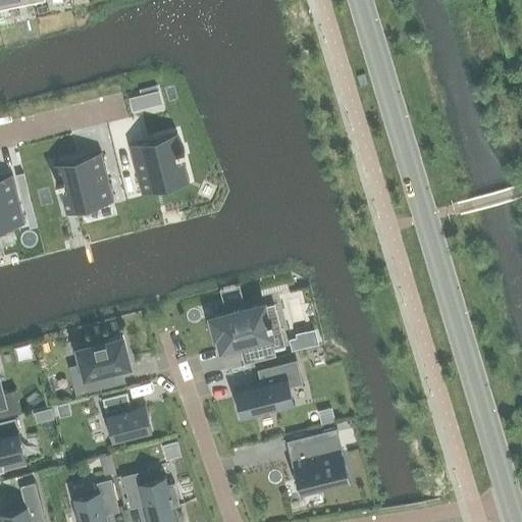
[(0,0),(0,9),(33,3),(31,0),(0,0)]
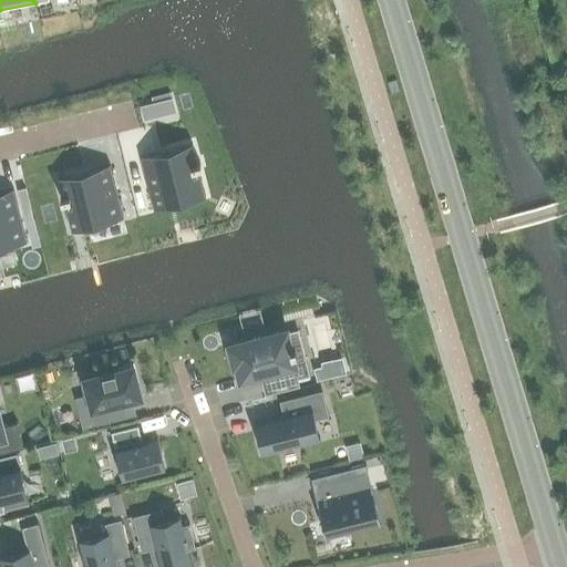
[(157,102),(142,106),(145,121),(162,116),(157,102)]
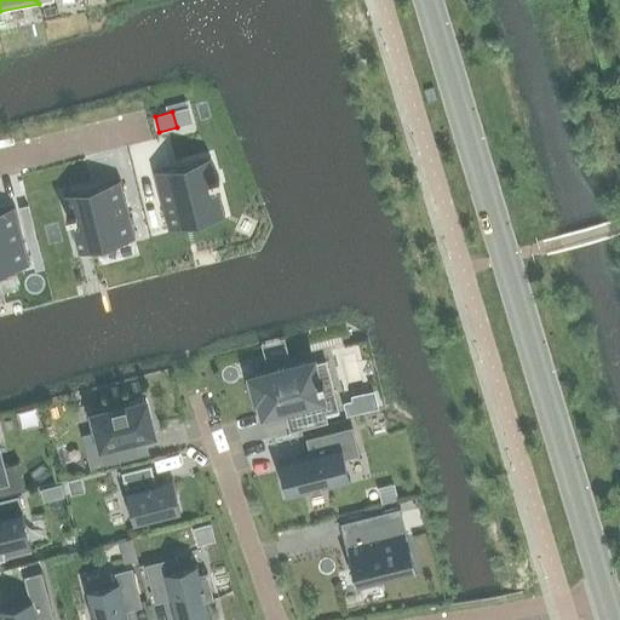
[(211,156),(154,171),(159,191),(165,217),(168,229),(225,216),(217,181),(219,181),(218,176),(216,177),(211,156)]
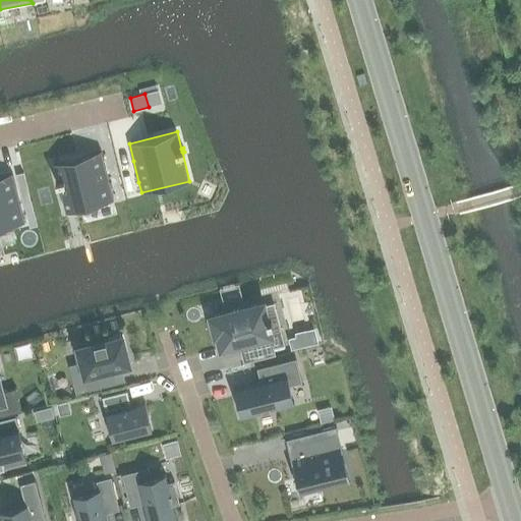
[(101,151),(53,163),(57,180),(55,180),(56,184),(58,183),(63,201),(77,198),(79,209),(114,199),(101,151)]
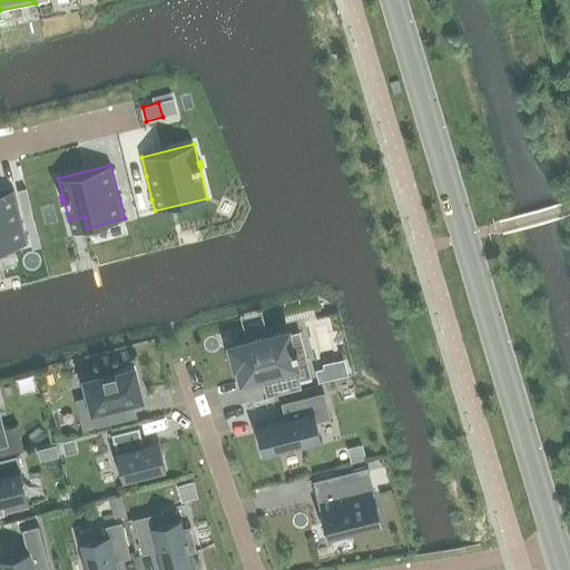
[(13,189),(0,193),(0,249),(27,244),(13,189)]
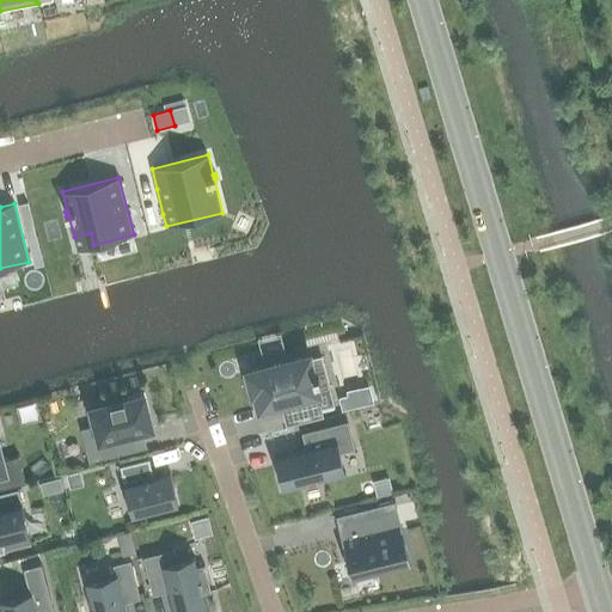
[(256,393),(259,409),(301,399),(305,414),(335,407),(330,390),(317,393),(314,383),(319,381),(318,375),(313,377),(308,357),(248,373),(252,395),(256,393)]
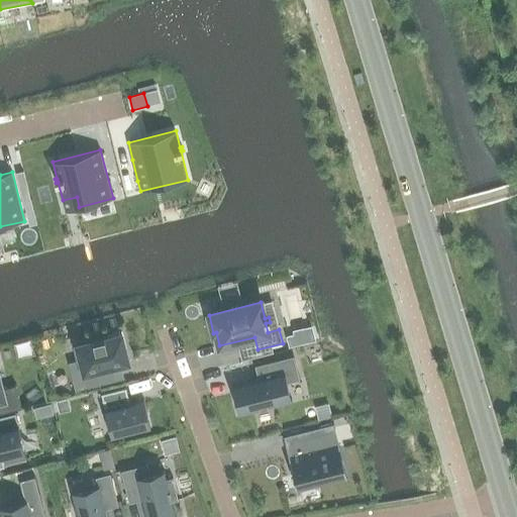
[(290,346),(305,342),(303,332),(287,336),(290,346)]
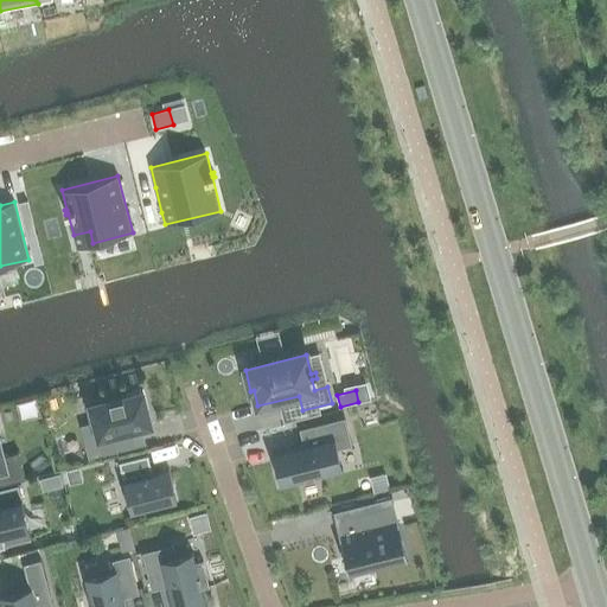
[(142,391),(89,406),(102,455),(135,447),(132,430),(151,426),(142,391)]
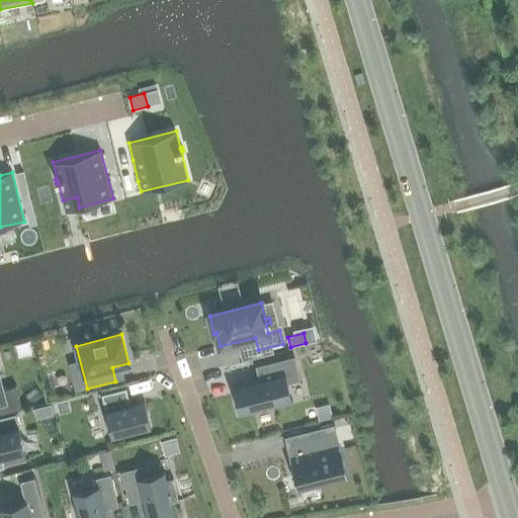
[(258,380),(232,386),(239,415),(292,401),(287,383),(299,380),(294,357),(255,367),(255,368),(260,367),(263,379),(258,380)]
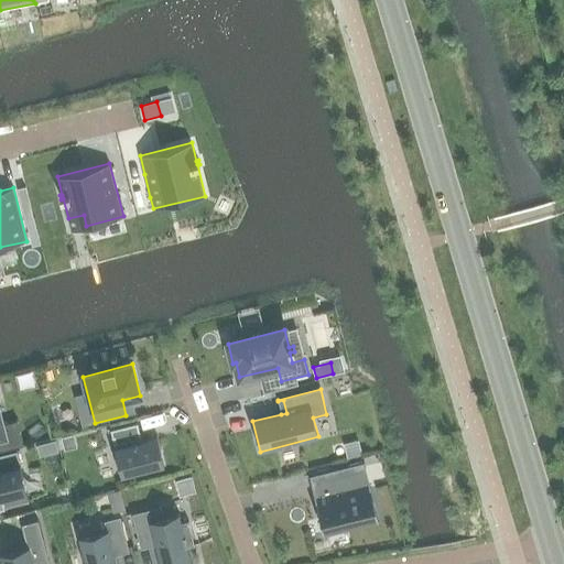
[(0,451),(23,446),(17,420),(15,420),(15,421),(1,424),(0,419),(0,451)]
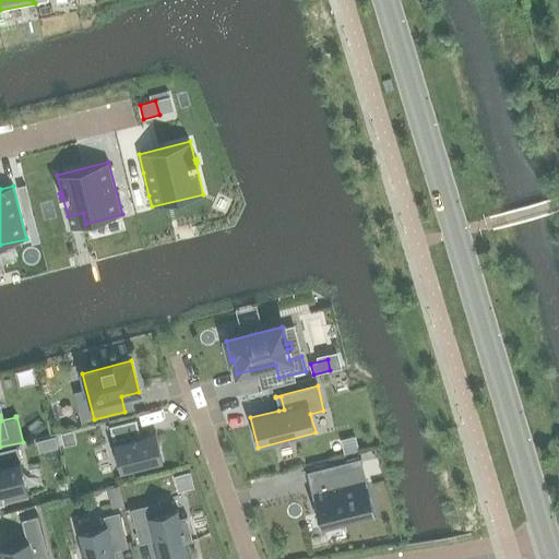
[(135,419),(109,427),(114,442),(113,442),(120,472),(163,461),(155,432),(140,436),(135,419)]
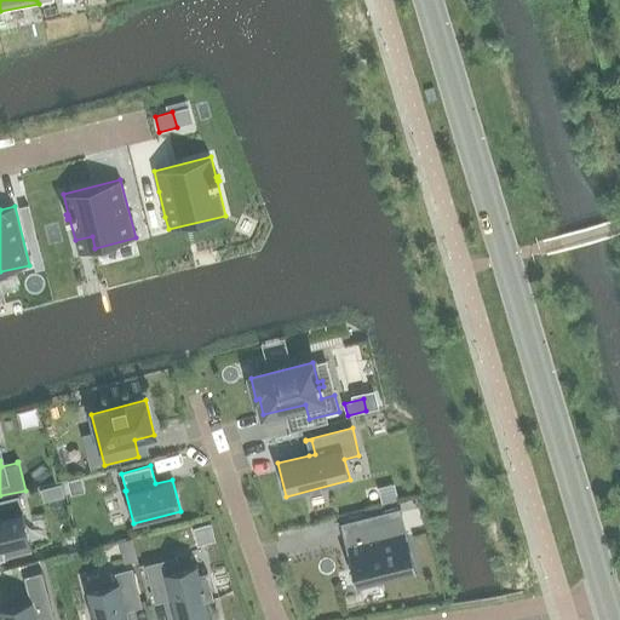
[(81,478),(68,482),(70,495),(84,492),(81,478)]
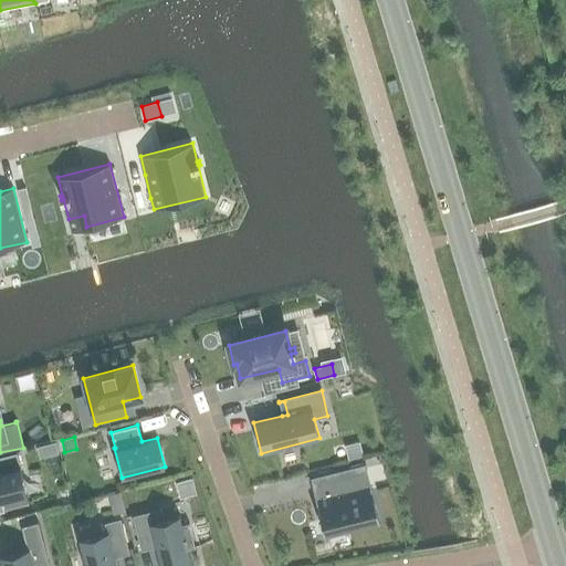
[(55,442),(38,447),(40,458),(59,453),(55,442)]
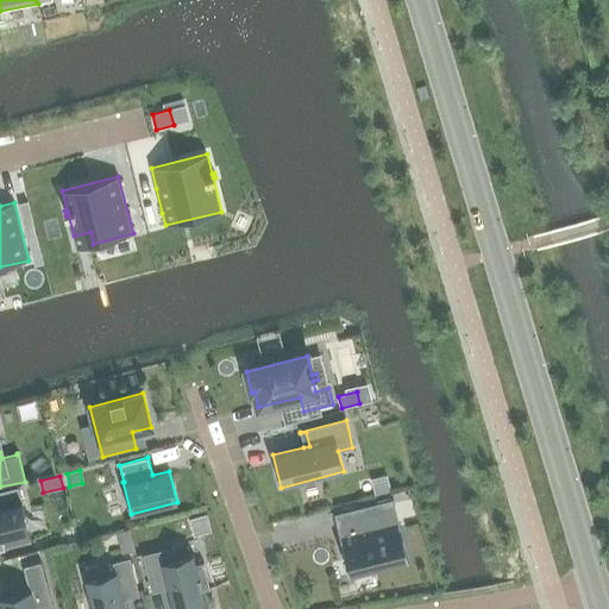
[(387,478),(374,482),(377,495),(390,493),(387,478)]
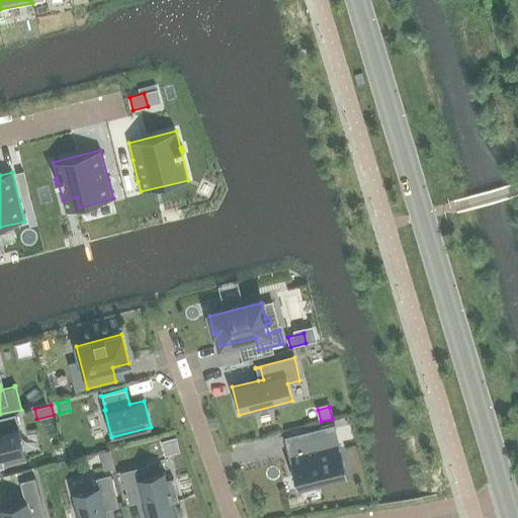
[(0,464),(26,458),(15,415),(0,418),(0,464)]
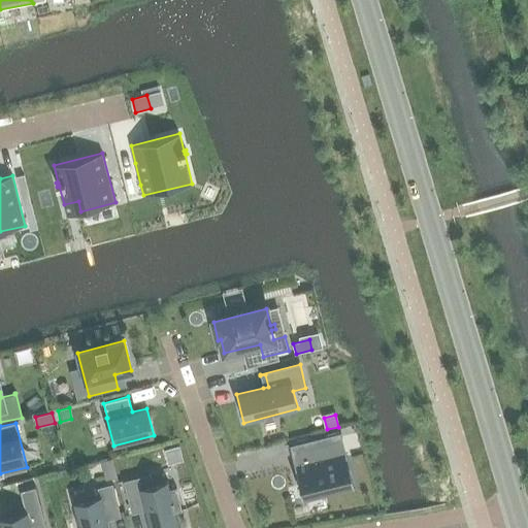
[(289,446),(290,447),(295,446),(299,463),(311,459),(314,466),(295,470),(302,498),(354,486),(340,433),(289,446)]
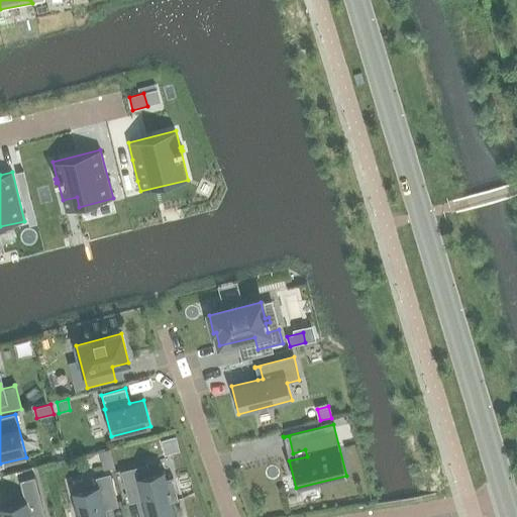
[(143,466),(120,471),(128,504),(142,500),(145,516),(175,516),(172,502),(178,500),(173,478),(167,480),(164,471),(146,476),(143,466)]
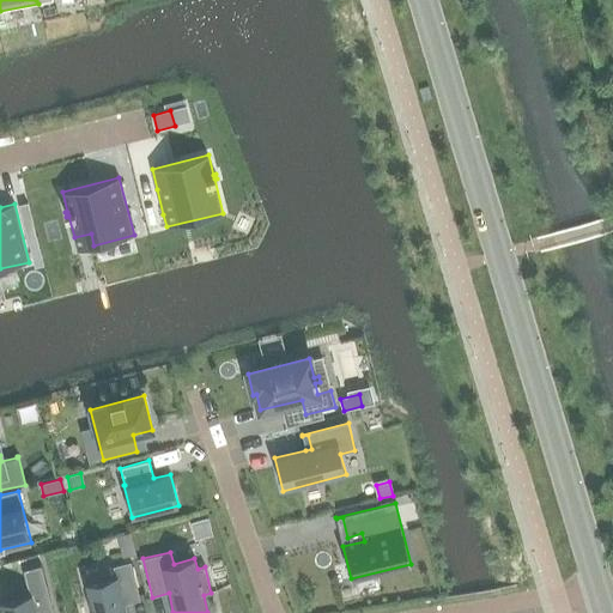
[(115,576),(85,583),(91,612),(126,612),(125,605),(140,600),(131,562),(113,566),(115,576)]
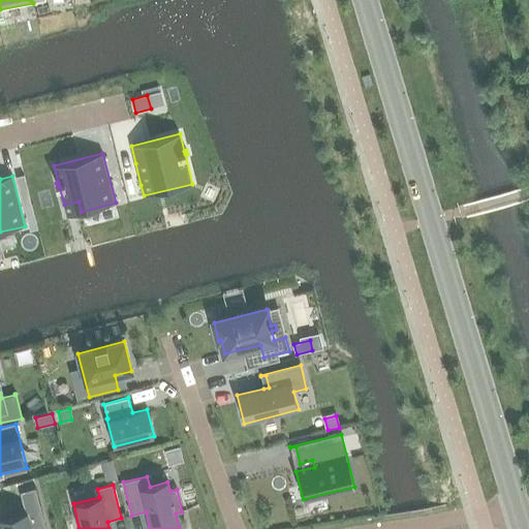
[(45,528),(35,489),(21,492),(25,512),(0,519),(0,524),(1,528),(45,528)]
